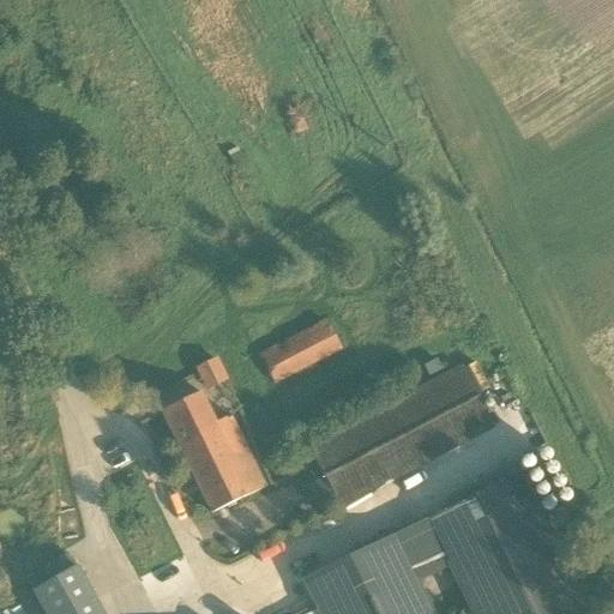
[(326,320),(259,355),(274,384),(341,348),(326,320)]
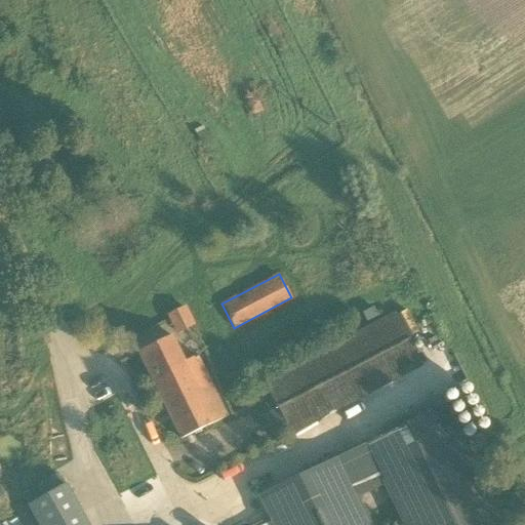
[(171,334),(193,325),(183,305),(162,314),(171,334)]
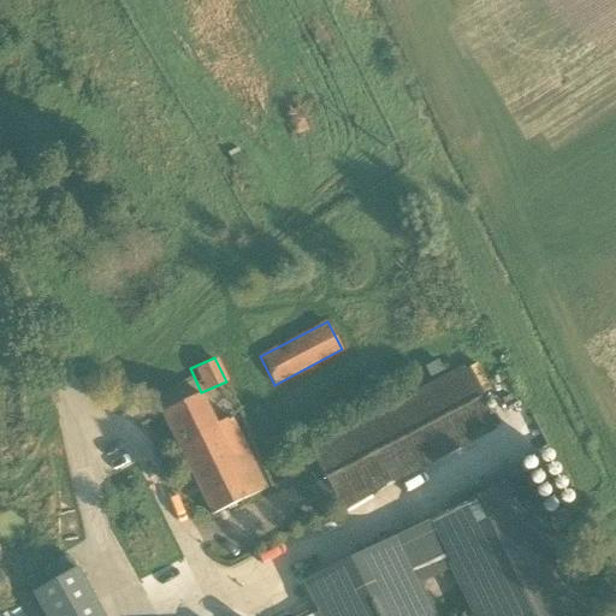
[(341,509),(361,498),(496,430),(466,371),(309,450),(341,509)]
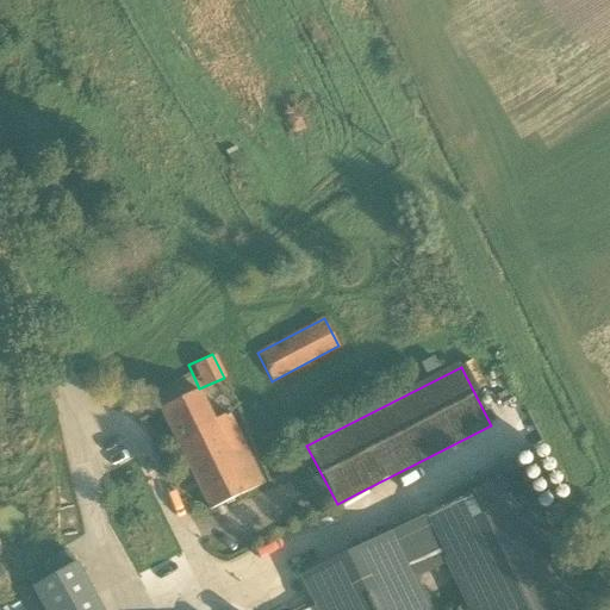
[(160,410),(210,511),(263,484),(229,414),(213,421),(199,391),(160,410)]
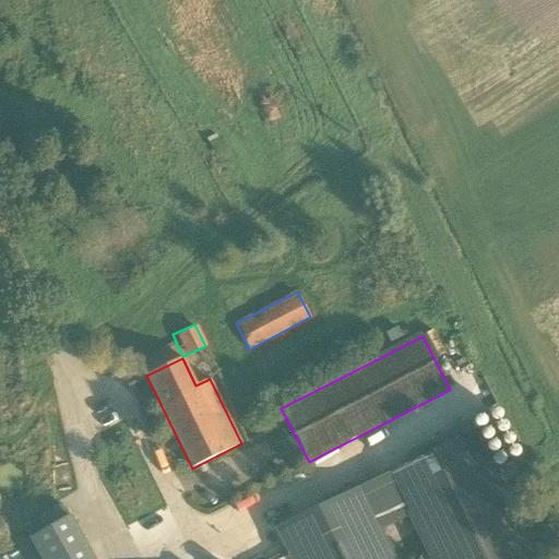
[(282,544),(288,556),(289,558),(392,558),(379,531),(408,515),(429,558),(537,558),(475,431),(357,488),(282,524),(289,540),(282,544)]
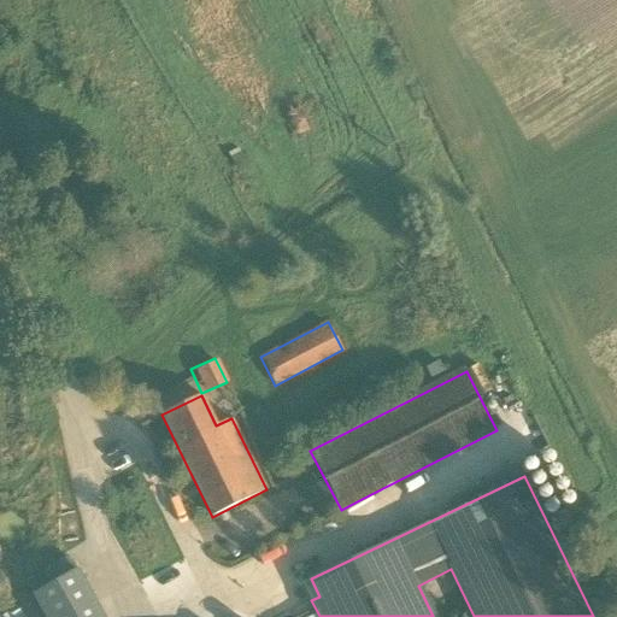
[(43,570),(51,585),(75,570),(68,557),(43,570)]
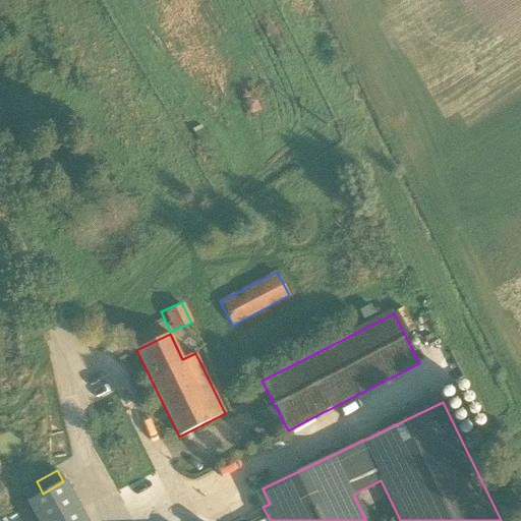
[(81,520),(68,489),(35,504),(42,520),(81,520)]
